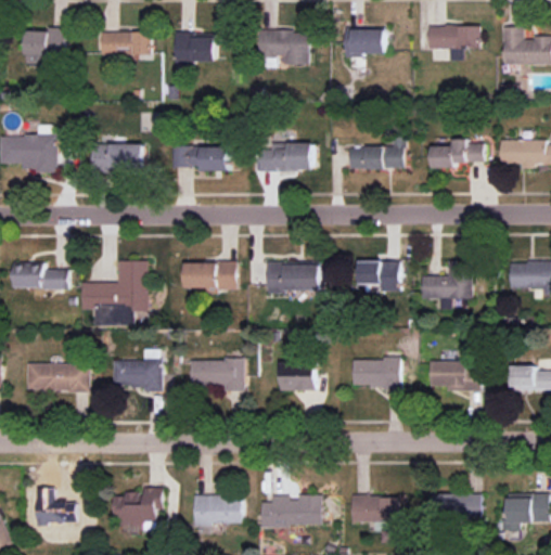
[(479,25),(426,25),(426,48),(449,49),(449,60),(461,60),(461,49),(479,49),(479,25)]
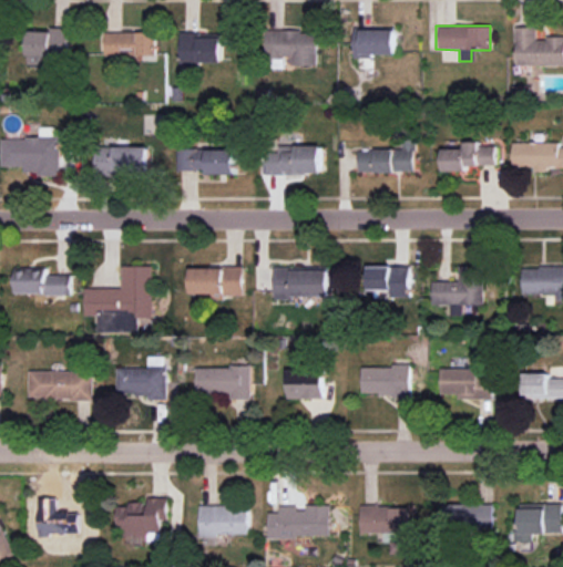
[(514,65),(562,64),(562,38),(533,38),(533,27),(513,28),(514,65)]
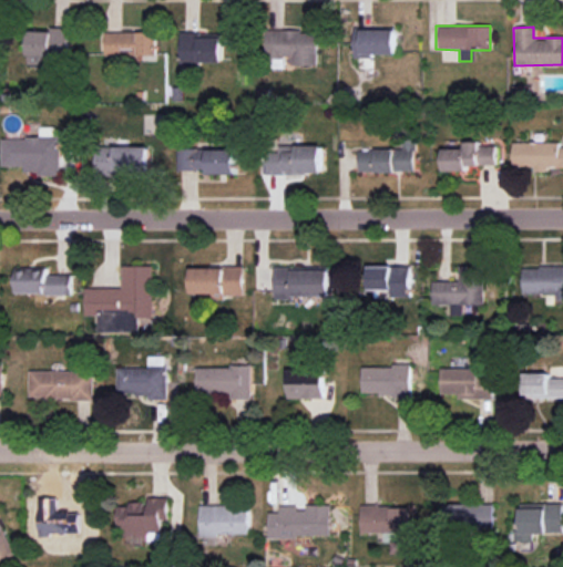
[(26,30),(24,66),(42,66),(42,57),(65,57),(65,28),(49,28),(49,31),(26,30)]
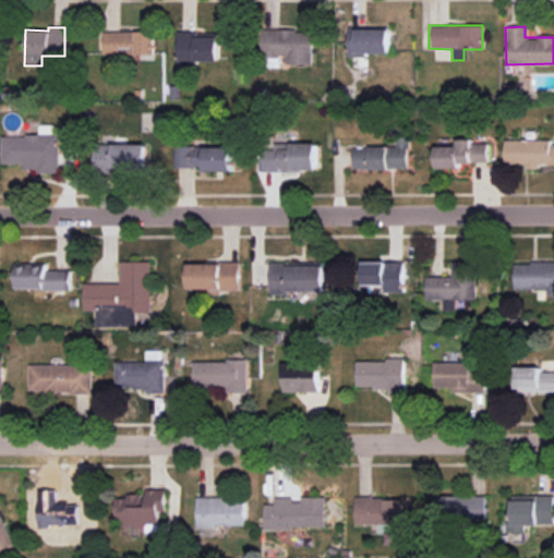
[(345,58),(362,57),(362,53),(386,52),(386,28),(345,29),(345,58)]
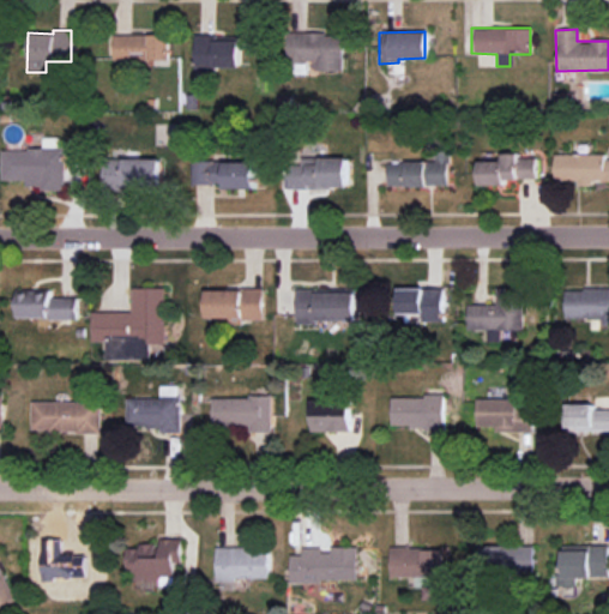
[(339,71),(341,34),(287,32),(285,62),(312,62),(312,70),(339,71)]
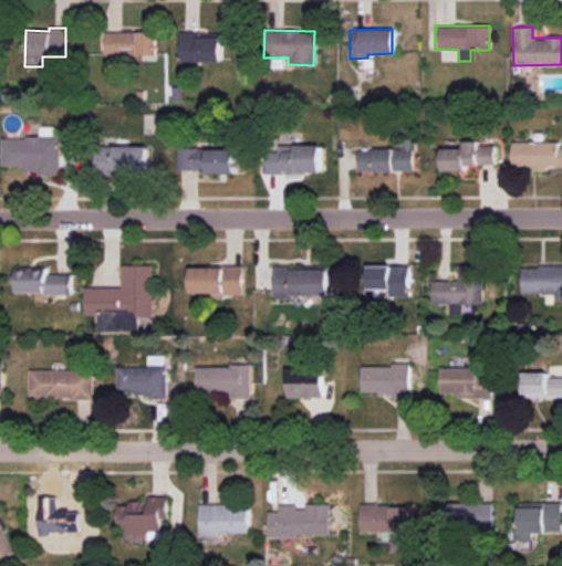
[(154,32),(102,31),(102,55),(154,56),(154,32)]
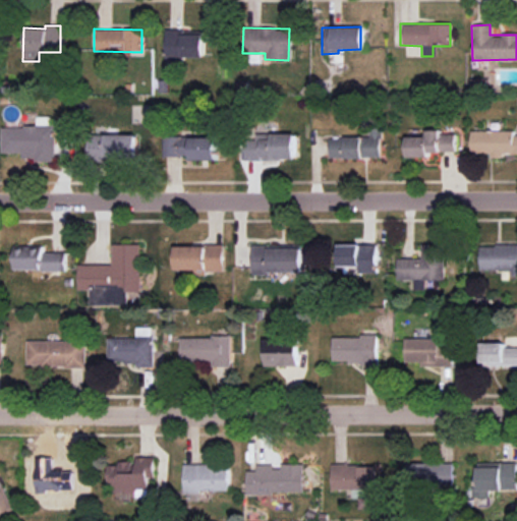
[(200,59),(202,33),(163,32),(163,58),(200,59)]
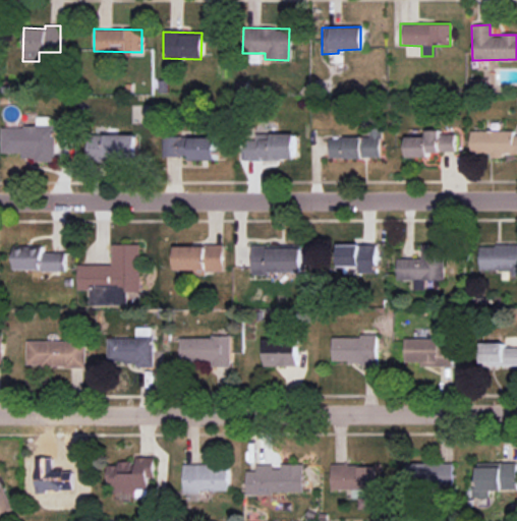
[(0,153),(18,153),(18,160),(52,160),(52,126),(0,126),(0,153)]
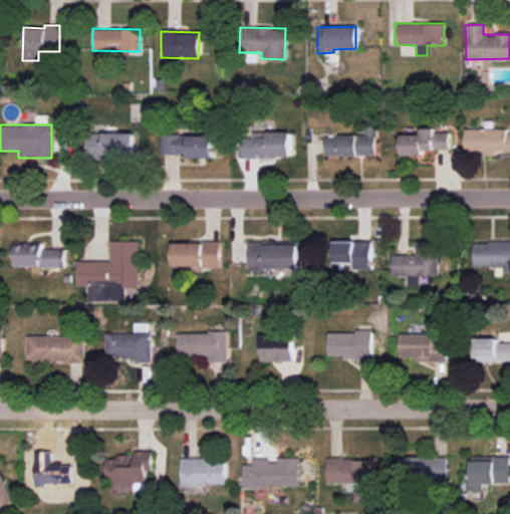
[(134,133),(110,133),(110,126),(99,126),(99,132),(84,132),(84,158),(133,159),(134,133)]
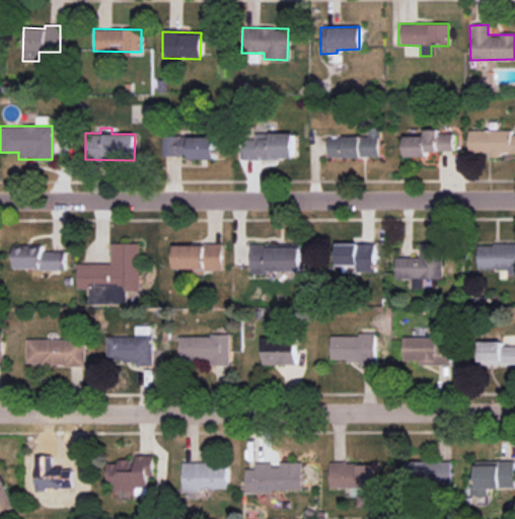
[(365,137),(324,137),(324,157),(376,157),(376,128),(365,128),(365,137)]
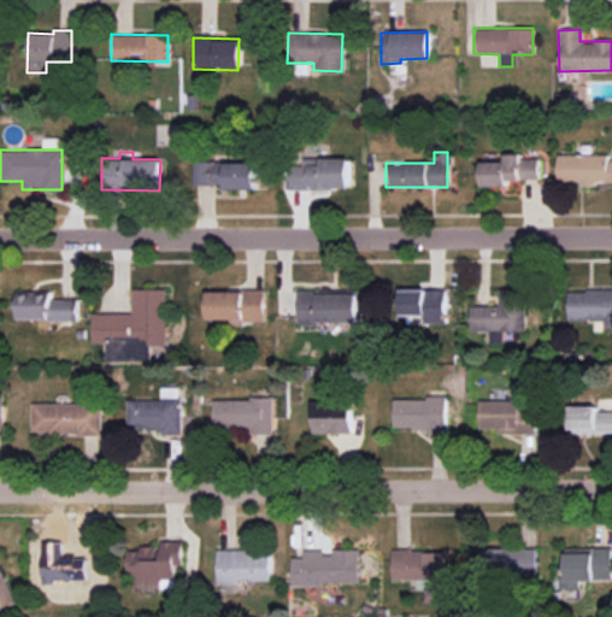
[(477,162),(478,186),(504,186),(504,180),(535,180),(535,158),(518,159),(518,153),(501,153),(501,162),(477,162)]
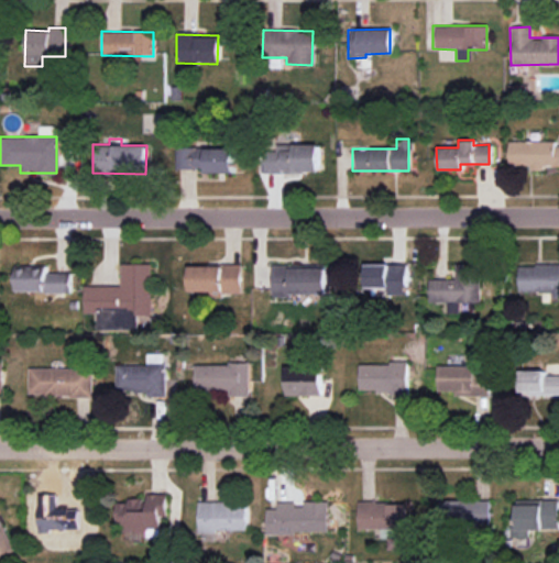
[(558,145),(552,145),(552,141),(506,142),(506,166),(526,165),(526,167),(558,166),(558,145)]
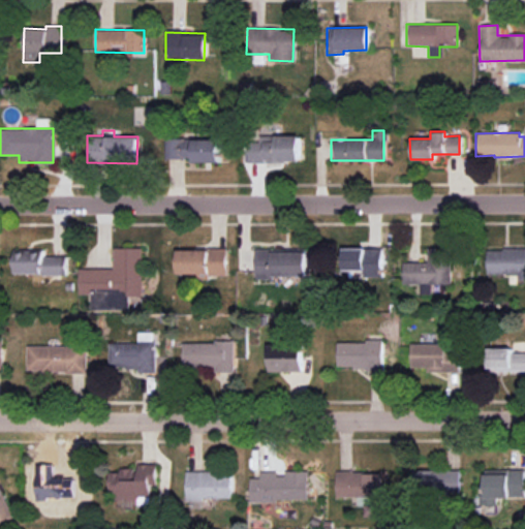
[(297,137),(246,136),(245,162),(297,163),(297,137)]
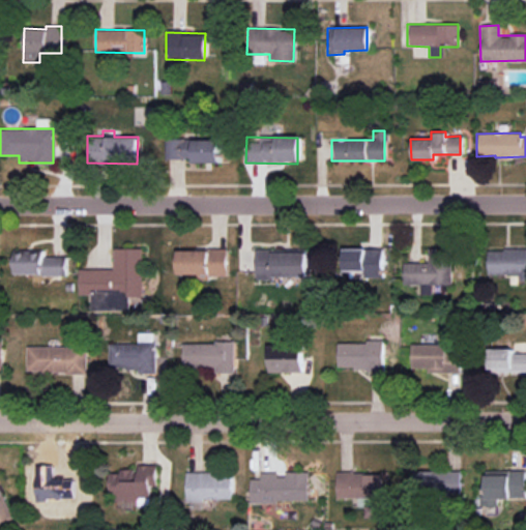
[(217,163),(217,140),(164,139),(163,158),(192,159),(192,163),(217,163)]
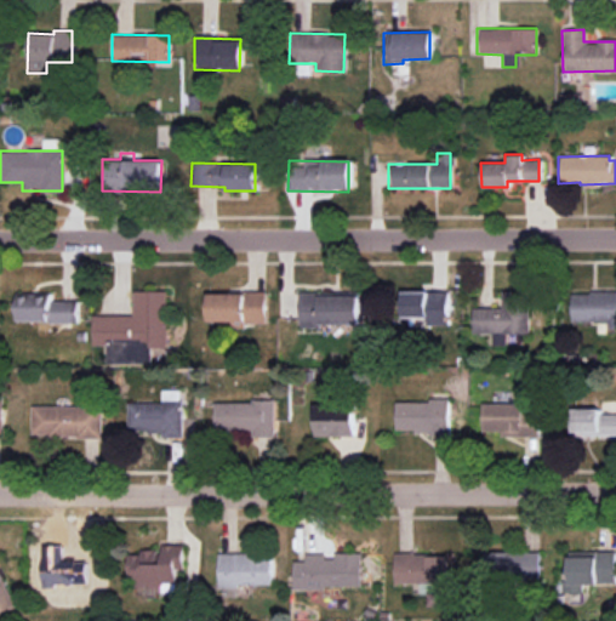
[(104,363),(149,363),(149,359),(164,359),(164,291),(130,290),(130,315),(89,315),(89,346),(104,346),(104,363)]
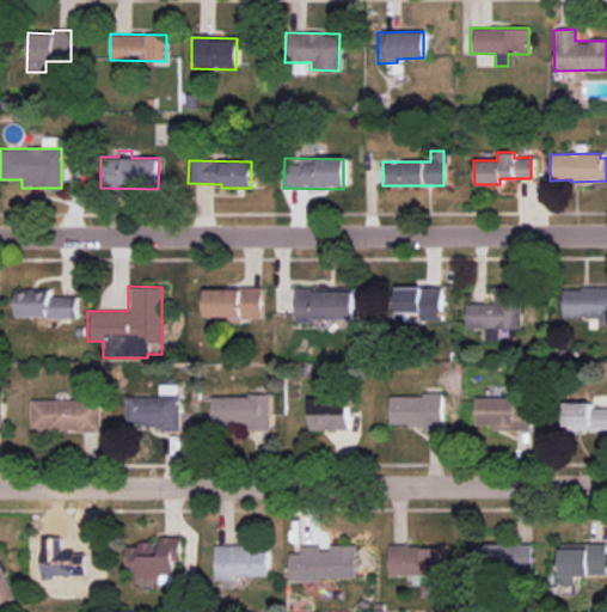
[(439,287),(393,288),(394,313),(417,313),(417,322),(439,320),(439,287)]
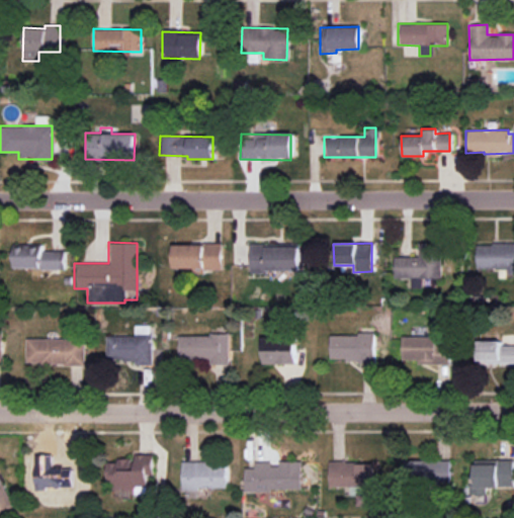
[(438,279),(438,243),(416,243),(416,256),(391,257),(392,278),(407,277),(407,287),(427,287),(427,279),(438,279)]
